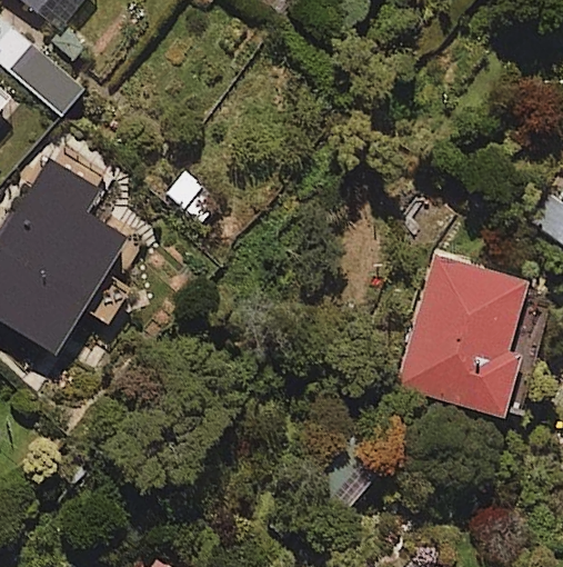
[(22,0),(41,15),(52,0),(22,0)]
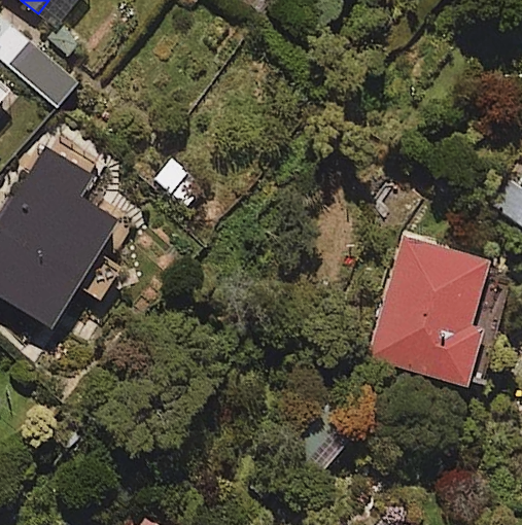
[(79,82),(34,41),(12,64),(59,106),(79,82)]
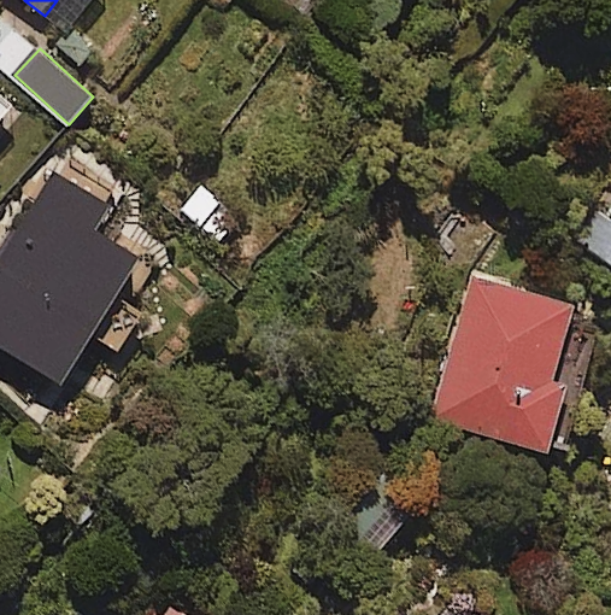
[(610,221),(591,250),(610,263),(610,221)]
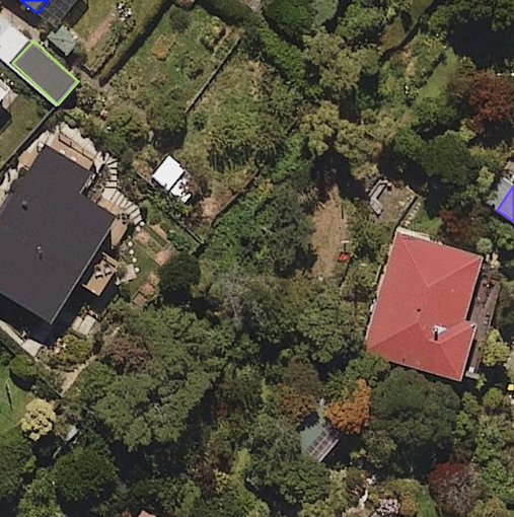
[(484,257),(400,232),(365,353),(460,381),(478,325),(464,321),(484,257)]
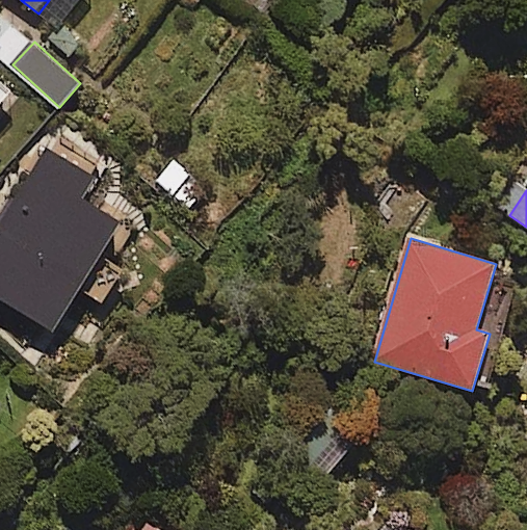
[(176,529),(153,514),(141,529),(176,529)]
